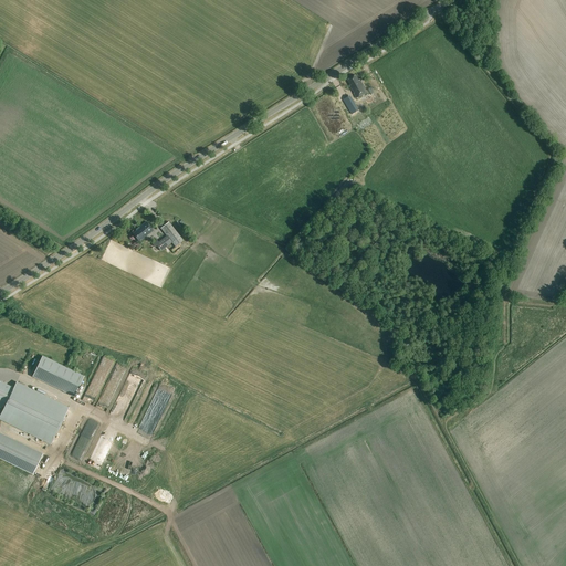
[(348,80),(347,80),(350,85),(350,86),(349,86),(352,91),(353,90),(355,93),(354,94),(356,98),(367,92),(360,80),(358,81),(356,75),(348,80)]
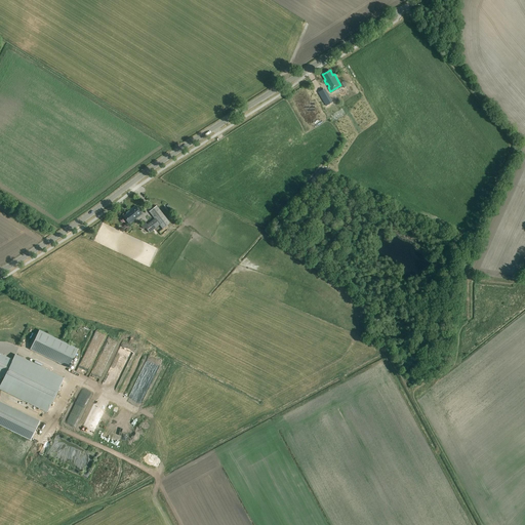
[(142,213),(136,206),(131,210),(132,210),(124,216),(129,224),(142,213)]
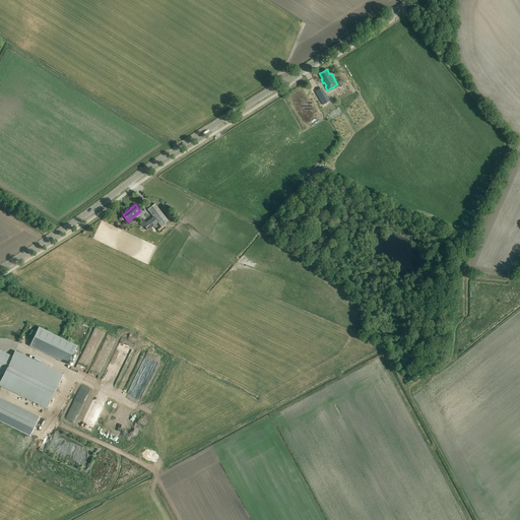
[(153,217),(150,219),(145,222),(144,220),(139,224),(142,228),(143,225),(147,231),(157,223),(160,226),(169,221),(155,204),(147,210),(153,217)]
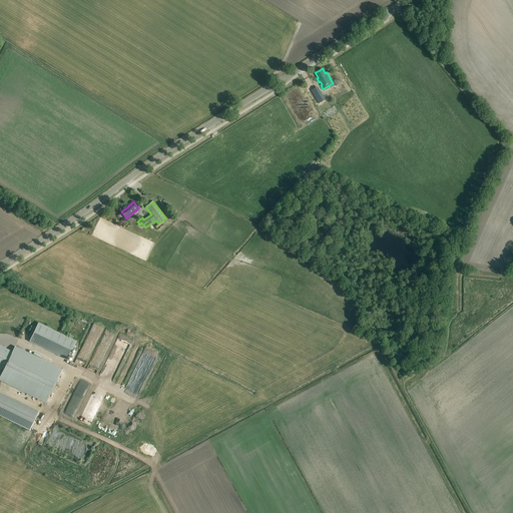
[(67,360),(76,342),(38,323),(29,341),(67,360)]
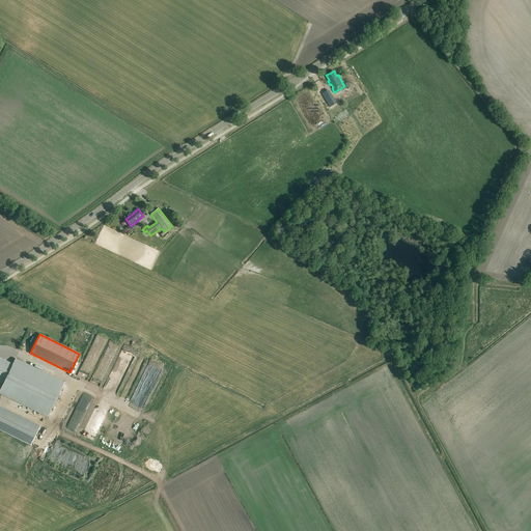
[(12,364),(0,358),(0,380),(4,382),(0,390),(0,393),(48,417),(64,383),(15,359),(12,364)]
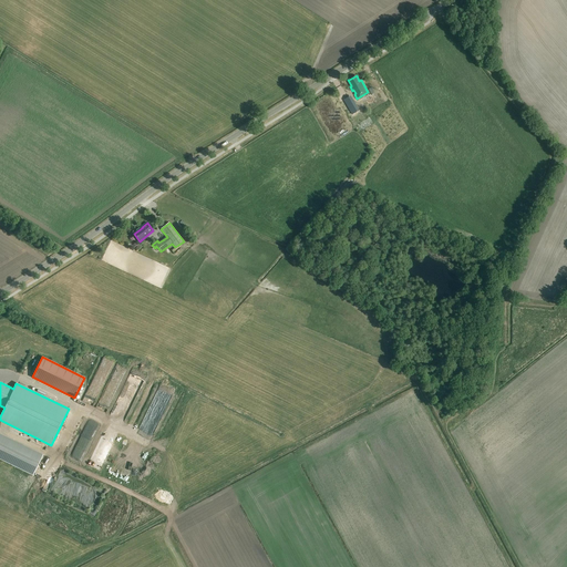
[(0,460),(32,476),(43,455),(0,433),(0,460)]
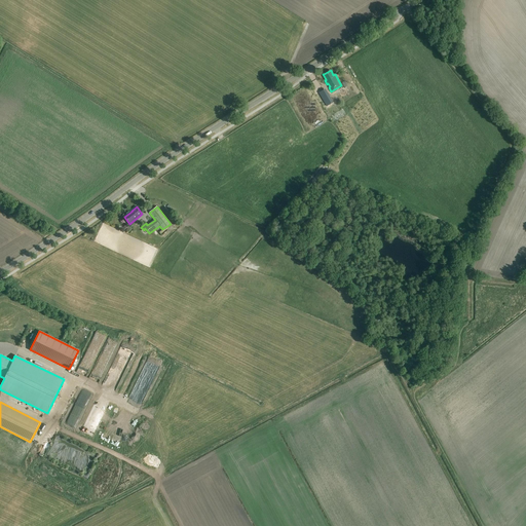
[(113,422),(112,424),(109,422),(102,438),(107,441),(115,423),(113,422)]
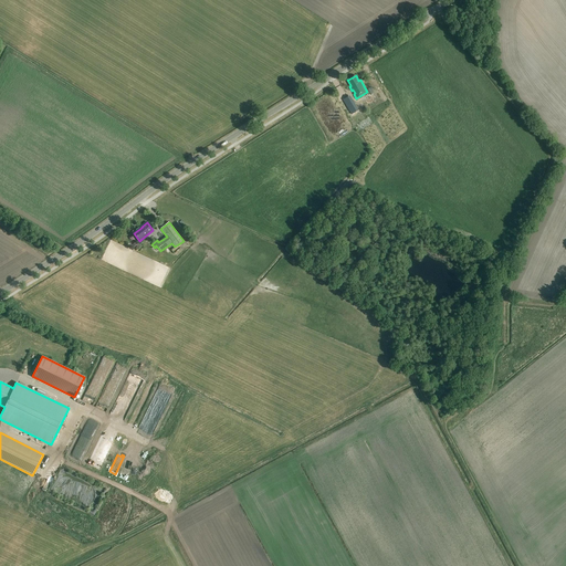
[(121,475),(125,478),(133,461),(128,460),(129,457),(125,456),(117,471),(122,472),(121,475)]
